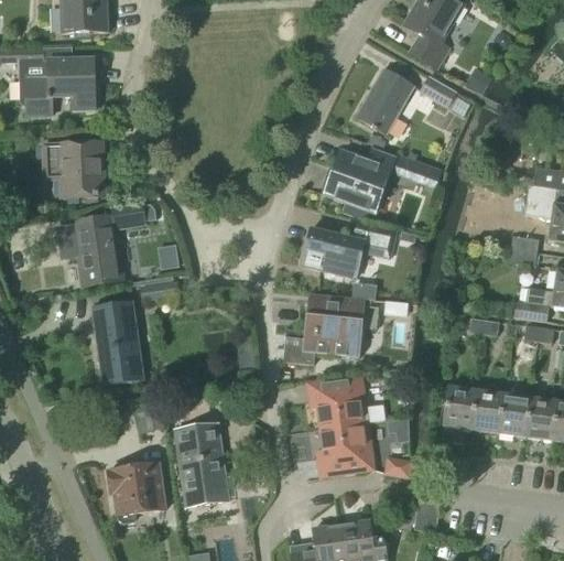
[(60,0),(61,7),(62,32),(73,32),(109,31),(107,0),(60,0)]
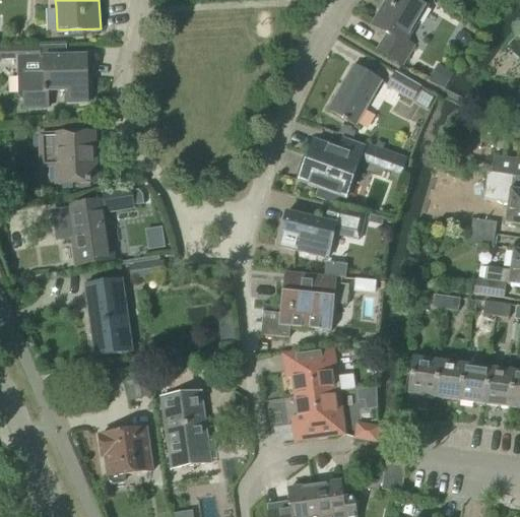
[(388,31),(379,47),(402,61),(413,43),(406,39),(428,3),(423,0),(386,0),(374,22),(388,31)]
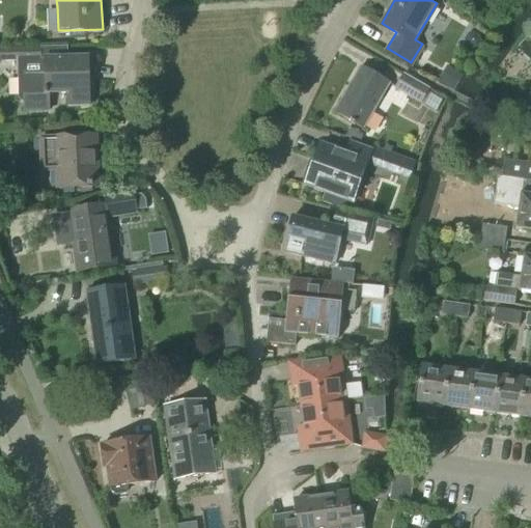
[(25,89),(25,102),(26,108),(49,108),(48,89),(70,89),(70,103),(89,103),(88,55),(42,56),(42,44),(0,45),(0,58),(18,58),(18,84),(25,89)]
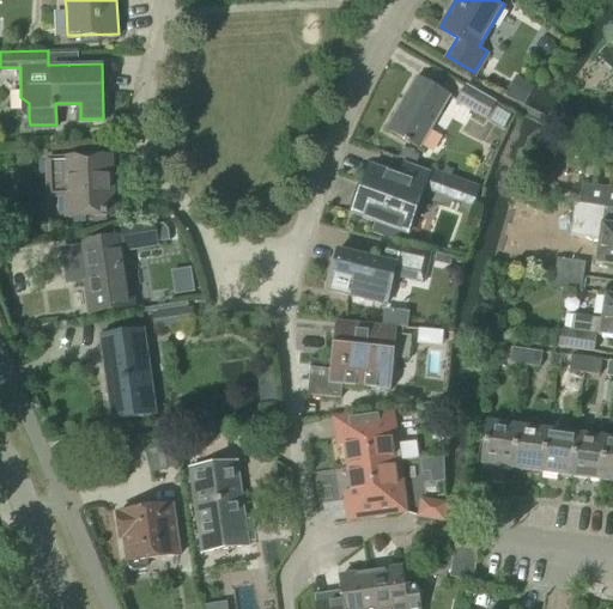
[(419,145),(450,92),(418,74),(388,126),(406,136),(405,138),(410,141),(411,139),(419,145)]
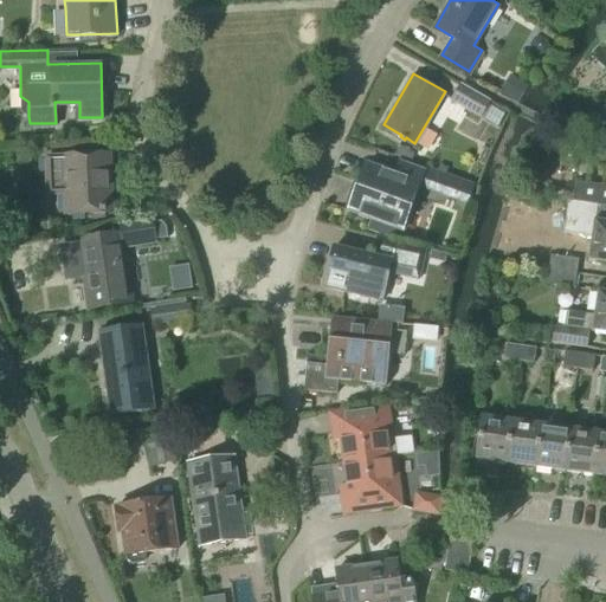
[(501,92),(519,101),(529,84),(513,73),(501,92)]
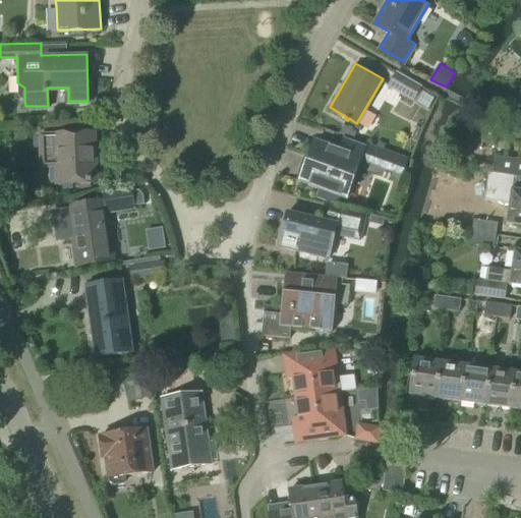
[(397,71),(396,71),(389,83),(413,98),(421,85),(397,71)]
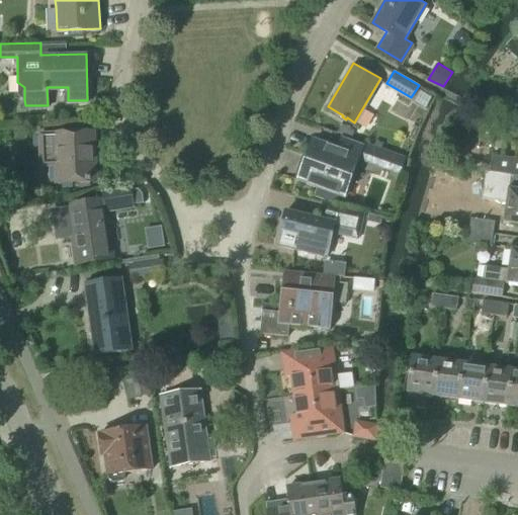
[(477,99),(487,93),(480,83),(470,90),(477,99)]
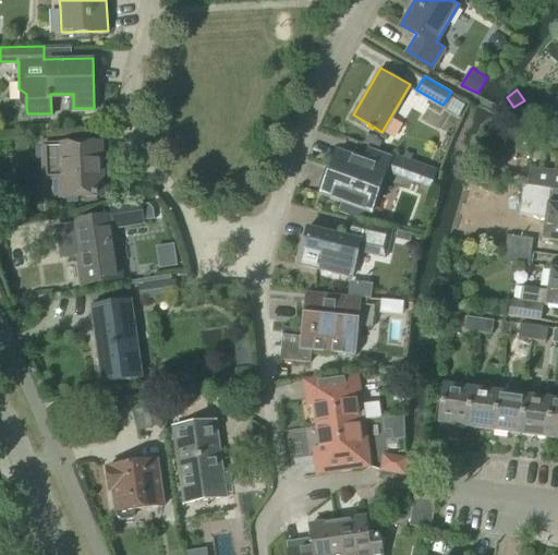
[(557,125),(546,123),(542,149),(557,151),(557,155),(556,169),(531,165),(529,183),(550,186),(557,186),(557,125)]
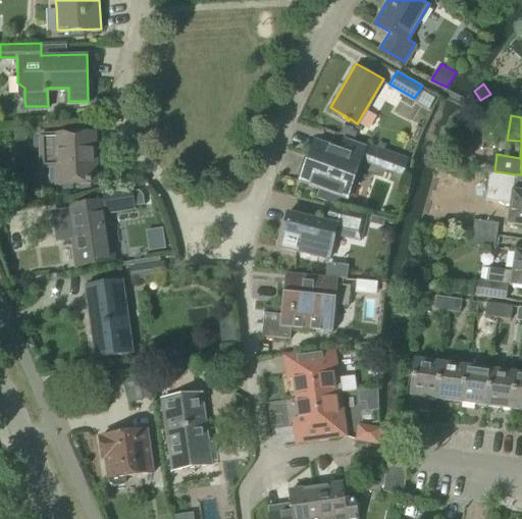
[(95,131),(55,133),(40,133),(42,164),(56,163),(57,182),(92,179),(91,149),(95,148),(95,131)]
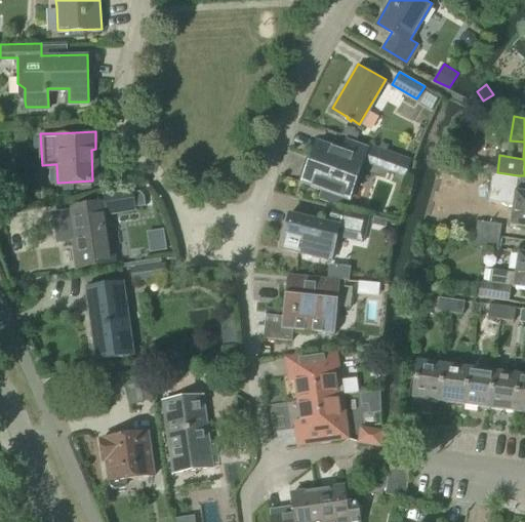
[(318,139),(307,170),(311,171),(308,183),(322,188),(319,196),(339,203),(342,195),(344,195),(352,171),(358,173),(368,147),(347,138),(342,149),(318,139)]
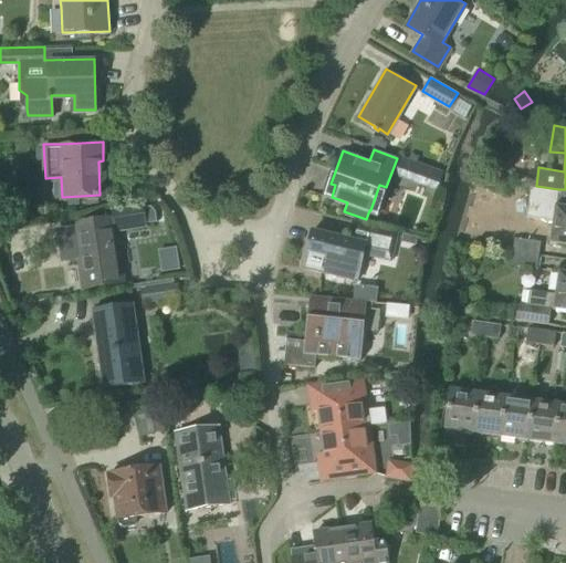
[(531,186),(528,199),(526,215),(553,218),(549,241),(565,243),(565,204),(556,204),(558,189),(536,186),(535,186),(531,186)]
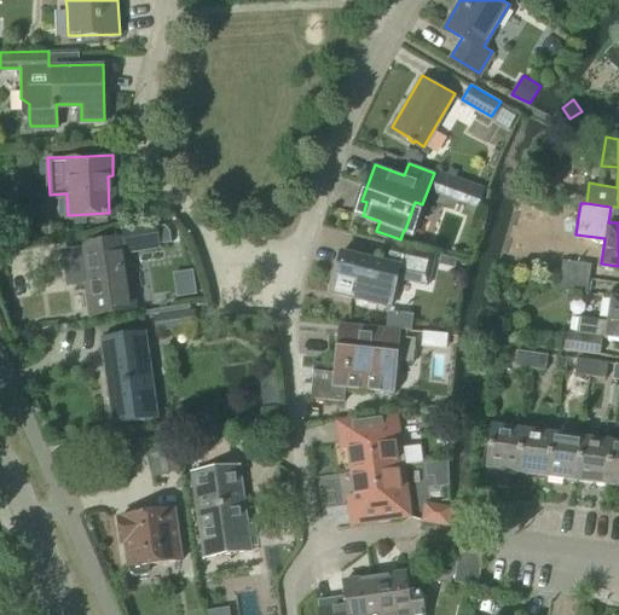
[(82,245),(61,248),(67,285),(84,283),(87,282),(91,313),(136,307),(133,290),(128,290),(122,250),(127,250),(158,245),(156,228),(155,219),(138,221),(139,231),(125,233),(126,238),(121,239),(121,238),(86,243),(86,244),(82,245)]
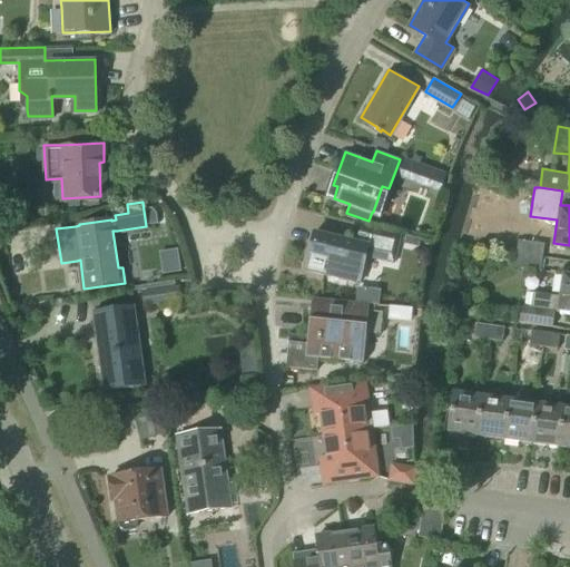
[(393,261),(401,232),(355,221),(351,238),(314,230),(305,267),(359,281),(365,253),(393,261)]
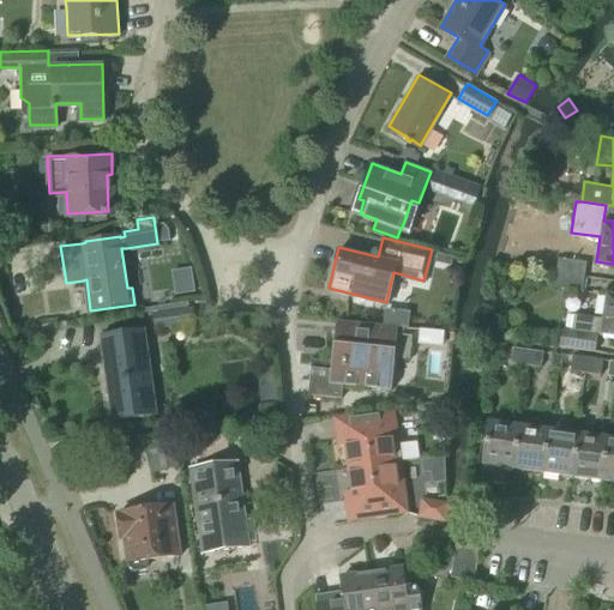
[(452,254),(437,251),(435,259),(450,263),(452,254)]
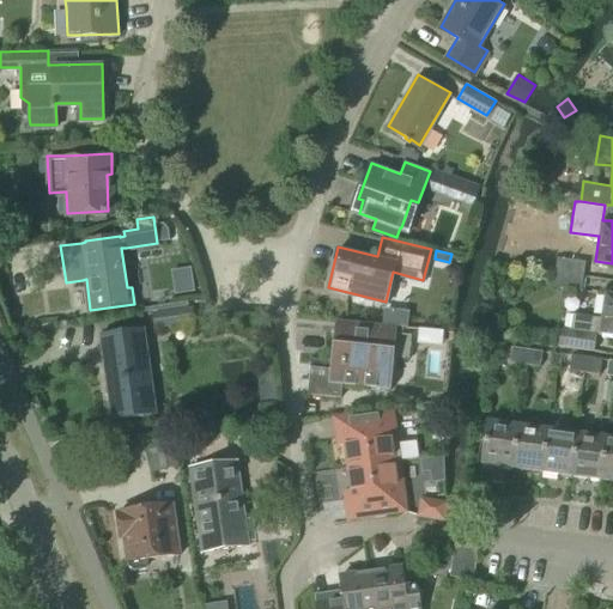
[(554,256),(552,270),(582,275),(584,261),(554,256)]
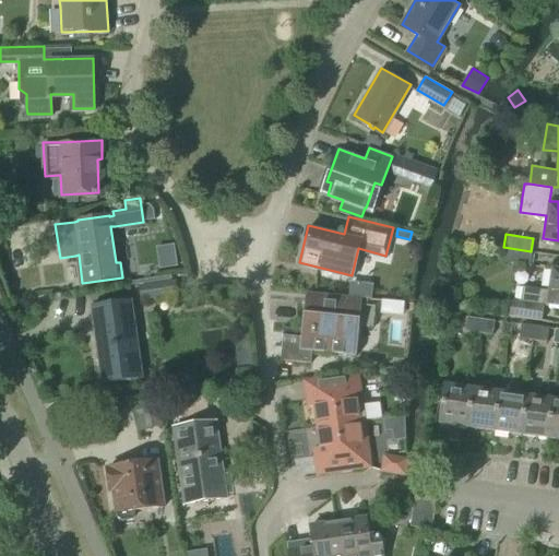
[(531,251),(503,247),(501,262),(528,265),(531,251)]
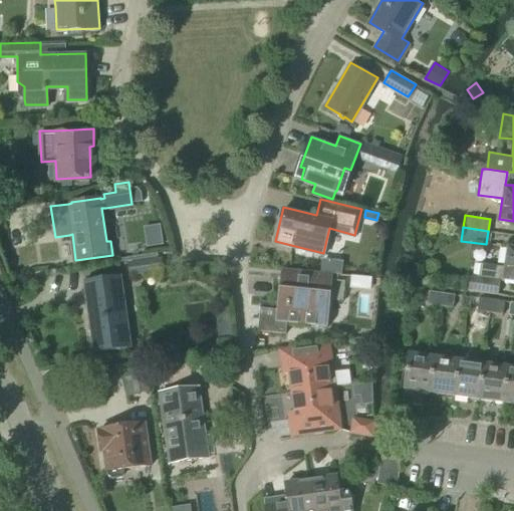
[(481,261),(479,275),(470,274),(468,288),(498,293),(500,278),(513,280),(513,245),(508,244),(505,265),(481,261)]
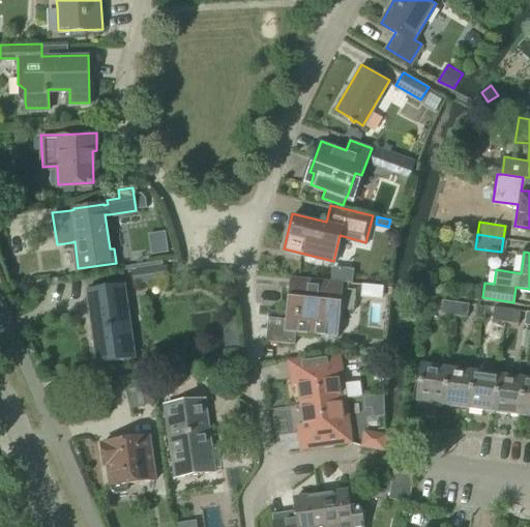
[(169,276),(167,264),(133,268),(135,282),(169,276)]
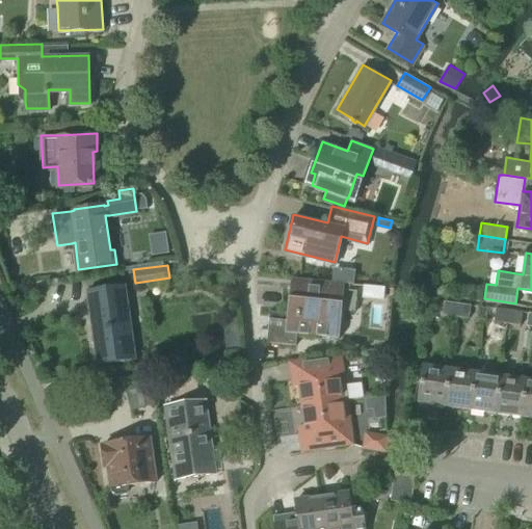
[(136,359),(126,283),(87,289),(98,364),(136,359)]
